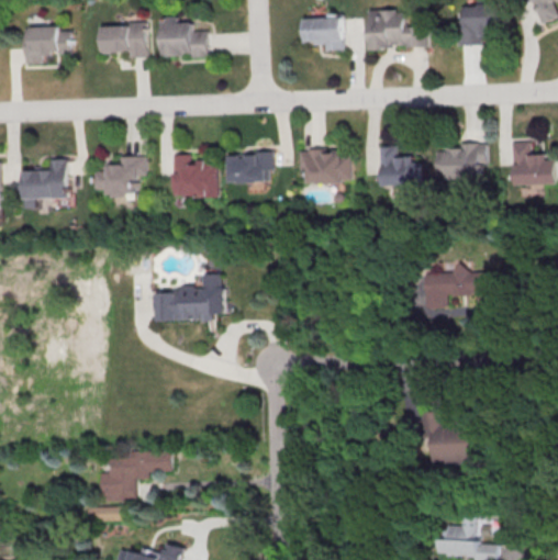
[(557,0),(557,1),(554,3),(557,12),(557,15),(539,25),(527,0),(557,0)]
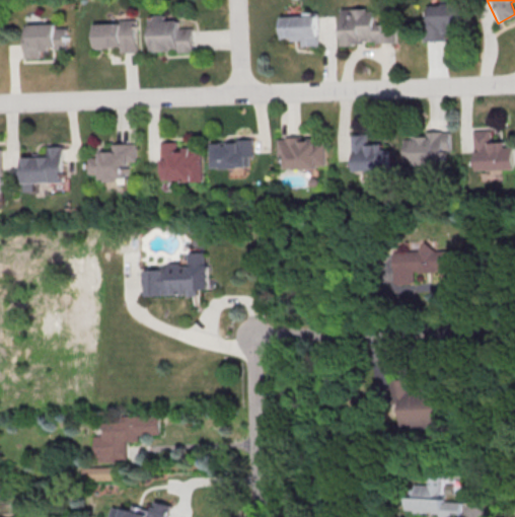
[(440,6),(440,4),(468,3),(469,21),(460,21),(461,32),(444,33),(445,43),(421,44),(420,17),(429,17),(428,7),(440,6)]
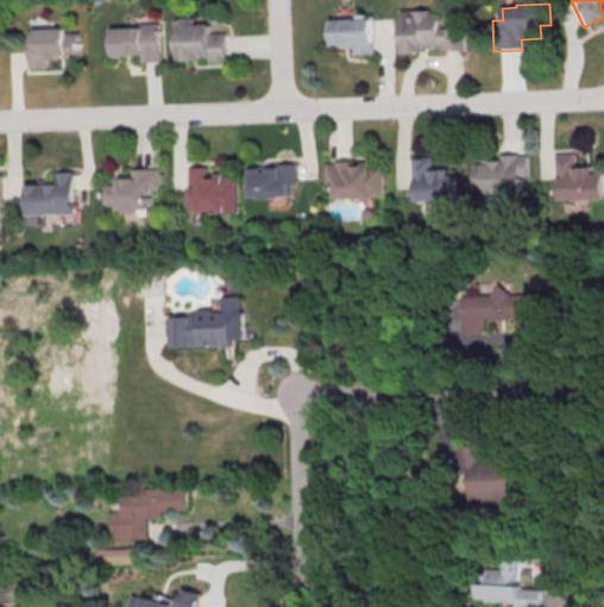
[(396,12),(398,56),(417,55),(417,52),(425,52),(425,49),(438,49),(438,52),(461,51),(460,29),(439,30),(439,13),(428,13),(428,11),(396,12)]
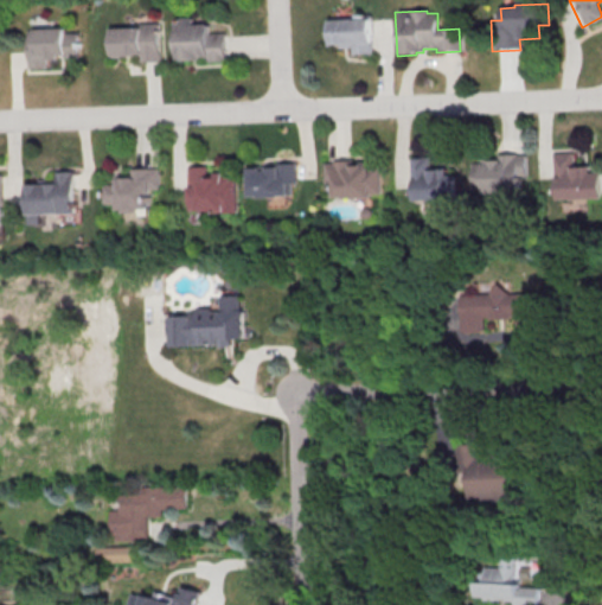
[(171,19),(172,62),(205,59),(205,63),(224,62),(223,34),(206,34),(205,25),(190,25),(189,18),(171,19)]
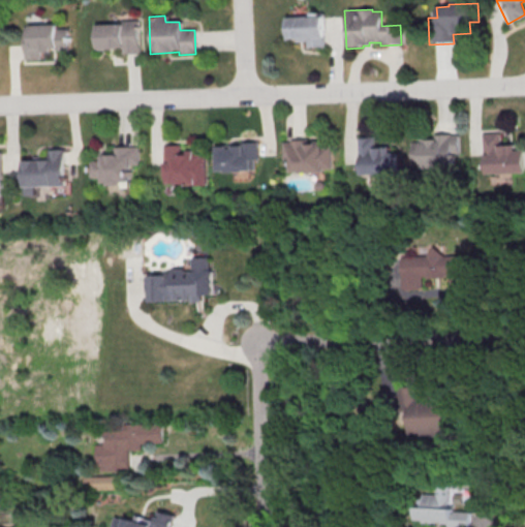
[(284,19),(285,39),(294,39),(294,43),(304,42),(305,49),(323,48),(322,17),(284,19)]
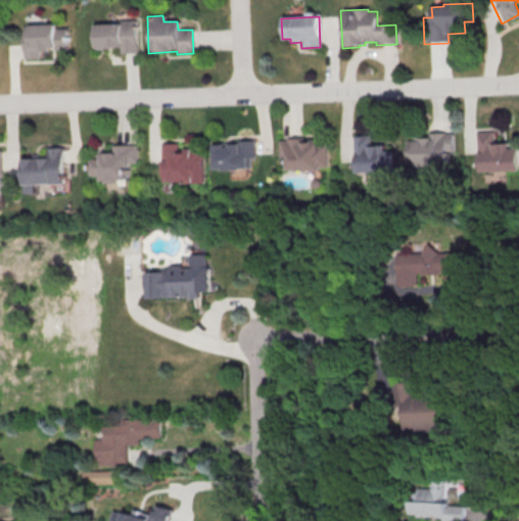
[(91,26),(92,50),(113,50),(112,48),(118,48),(118,54),(135,54),(134,20),(116,21),(116,25),(91,26)]
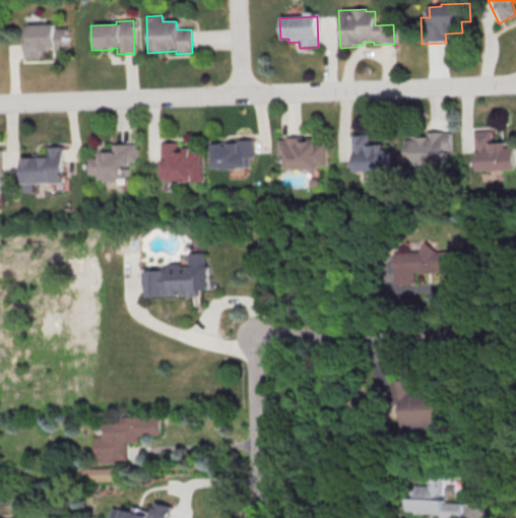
[(25,26),(52,25),(52,30),(64,29),(64,52),(38,53),(38,60),(21,60),(20,30),(25,30),(25,26)]
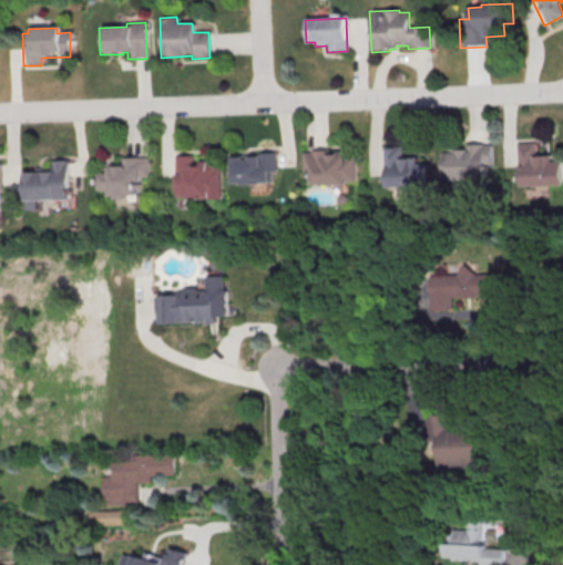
[(439,154),(439,178),(449,178),(449,182),(485,181),(485,167),(490,166),(490,146),(480,146),(480,144),(461,145),(462,150),(448,151),(448,154),(439,154)]
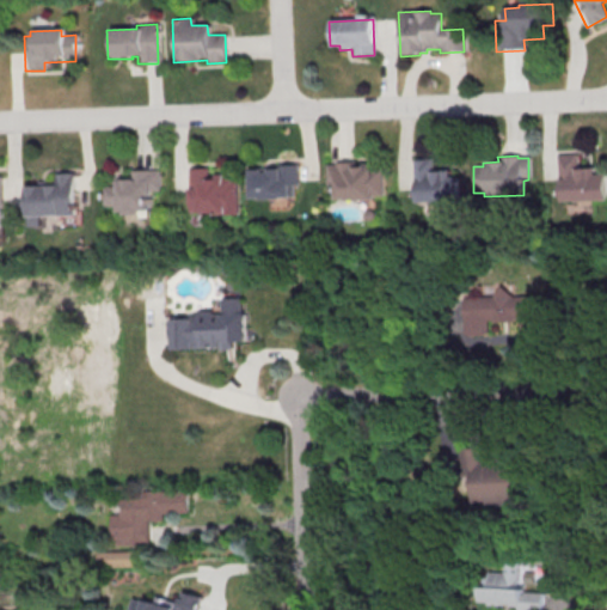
[(555,157),(557,203),(606,201),(604,175),(593,175),(592,169),(576,170),(575,156),(555,157)]
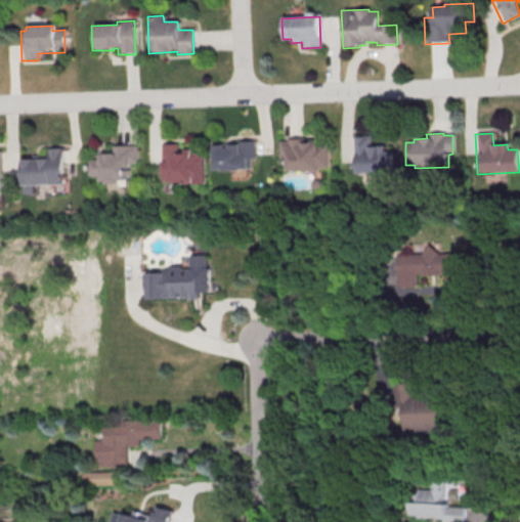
[(351,136),(354,173),(393,171),(392,153),(382,153),(381,146),(365,147),(364,135),(351,136)]
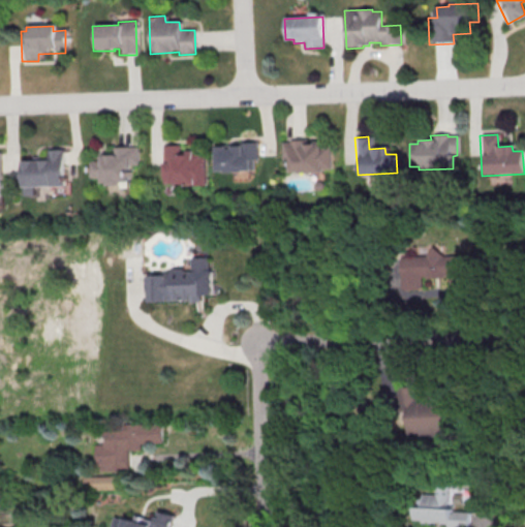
[(280,144),(281,160),(286,160),(287,174),(298,174),(298,176),(322,175),(322,172),(330,172),(329,146),(321,147),(321,142),(311,143),(311,145),(304,146),(304,141),(288,142),(288,144),(280,144)]
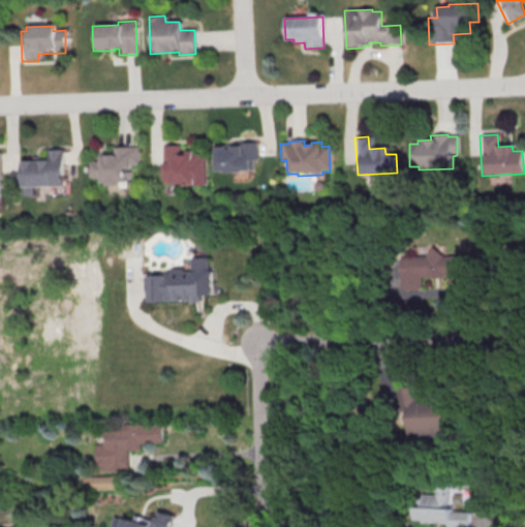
[(212,147),(213,173),(222,173),(222,175),(242,174),(242,172),(252,172),(252,160),(256,160),(256,143),(238,144),(238,147),(228,147),(228,150),(224,150),(223,147),(212,147)]
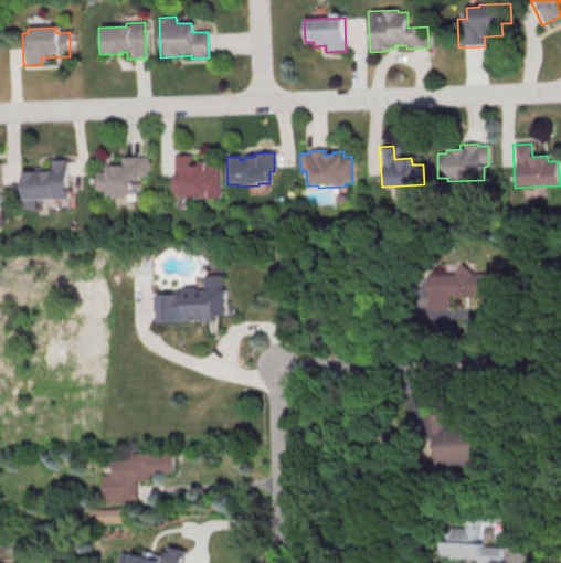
[(172,157),(173,199),(207,197),(208,200),(219,199),(217,168),(213,168),(212,165),(205,165),(205,161),(191,162),(191,156),(172,157)]
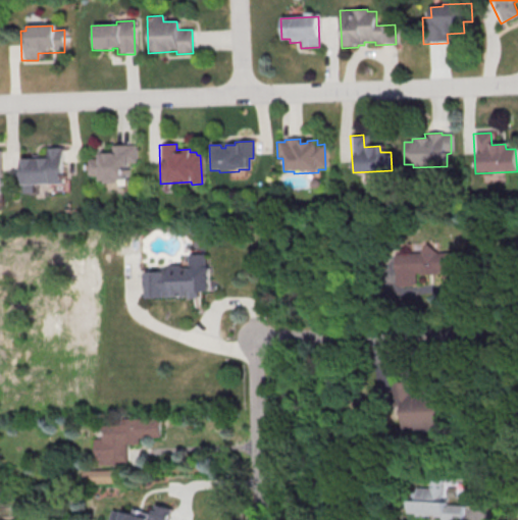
[(109,146),(110,154),(95,154),(95,159),(86,160),(87,176),(98,176),(98,182),(103,182),(103,186),(117,185),(117,182),(126,182),(125,164),(134,163),(134,145),(109,146)]
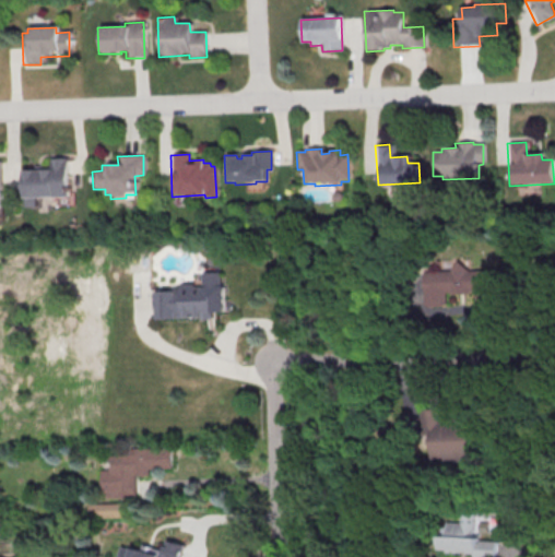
[(22,172),(23,206),(34,206),(34,199),(67,197),(66,158),(48,160),(48,166),(31,167),(31,170),(22,172)]
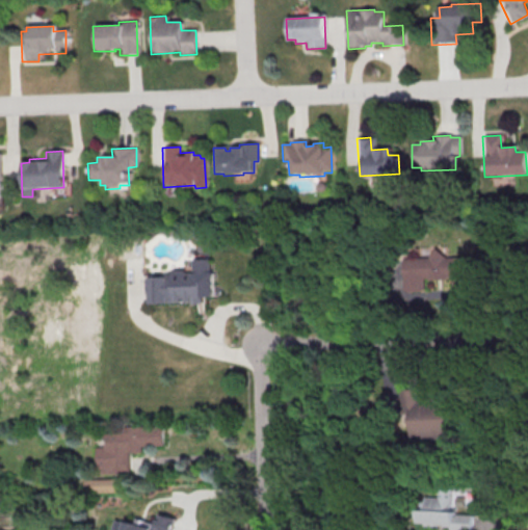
[(399,260),(401,293),(423,292),(422,281),(450,280),(451,290),(472,289),(471,257),(444,258),(433,248),(425,259),(399,260)]
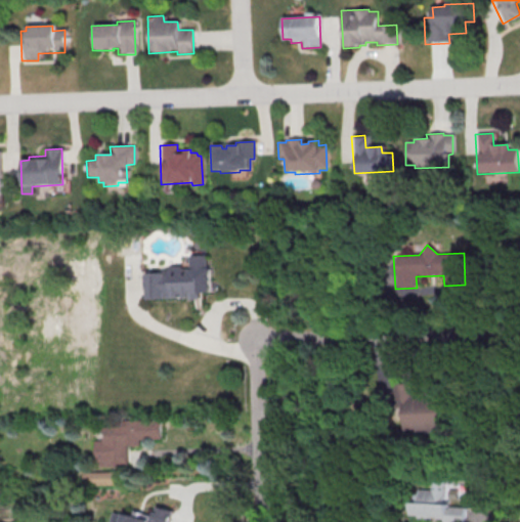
[(143,274),(143,300),(176,299),(176,295),(181,294),(181,298),(187,298),(187,301),(200,300),(199,295),(207,295),(206,269),(205,269),(204,256),(186,257),(186,269),(180,269),(180,266),(166,267),(166,271),(161,271),(161,273),(143,274)]
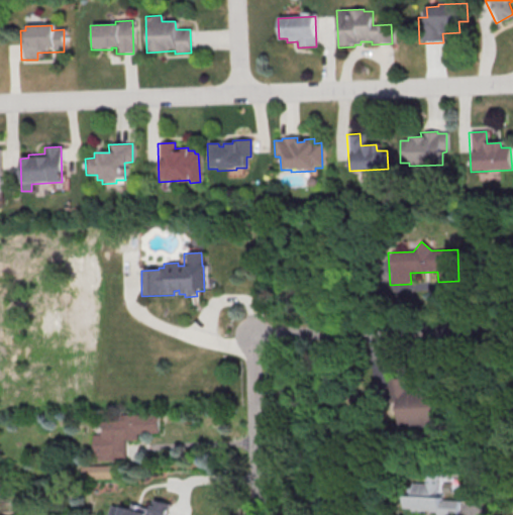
[(388,379),(389,402),(398,401),(400,427),(437,425),(434,388),(411,389),(410,378),(388,379)]
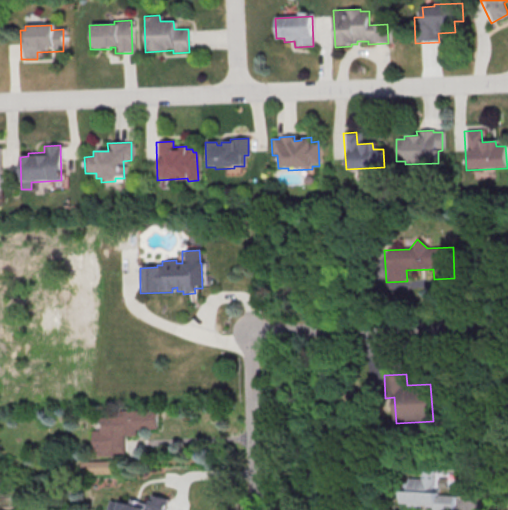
[(91,433),(92,458),(124,457),(123,438),(136,437),(136,432),(156,431),(155,410),(109,413),(109,418),(98,419),(99,432),(91,433)]
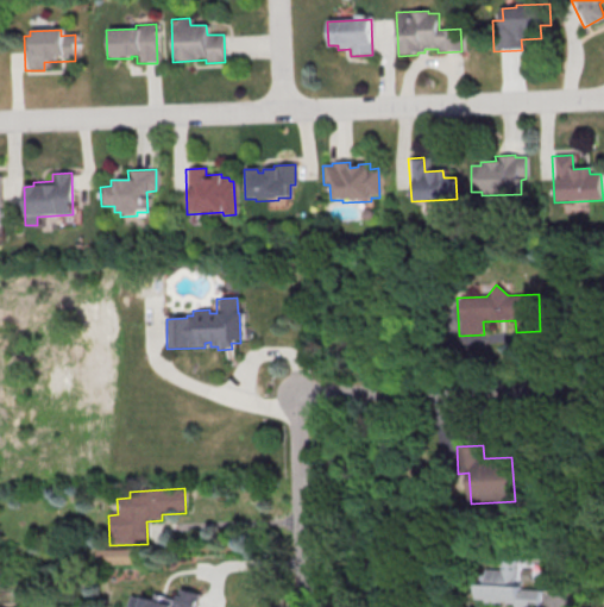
[(484,570),(483,584),(474,584),(473,606),(541,606),(541,589),(520,589),(520,581),(542,582),(542,561),(499,558),(499,571),(484,570)]
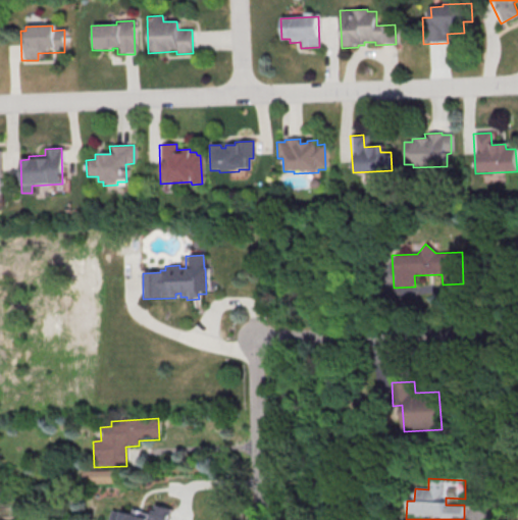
[(111,510),(109,519),(168,519),(171,509),(154,505),(151,515),(132,510),(131,515),(111,510)]
